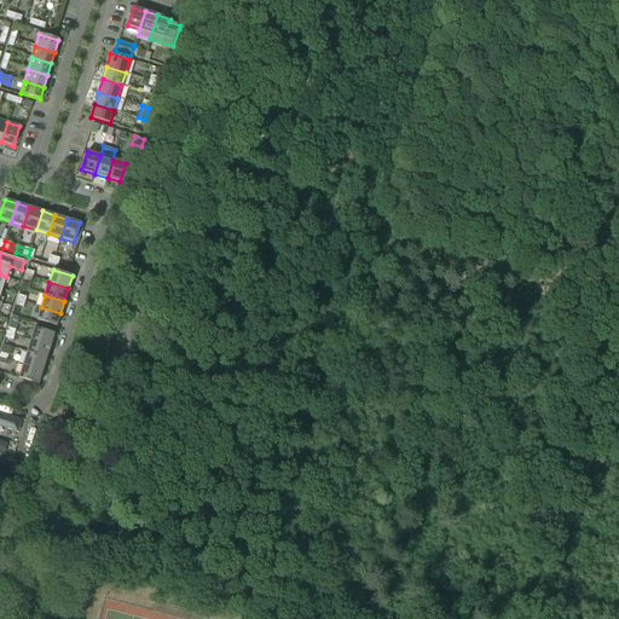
[(57,325),(61,313),(41,307),(38,320),(57,325)]
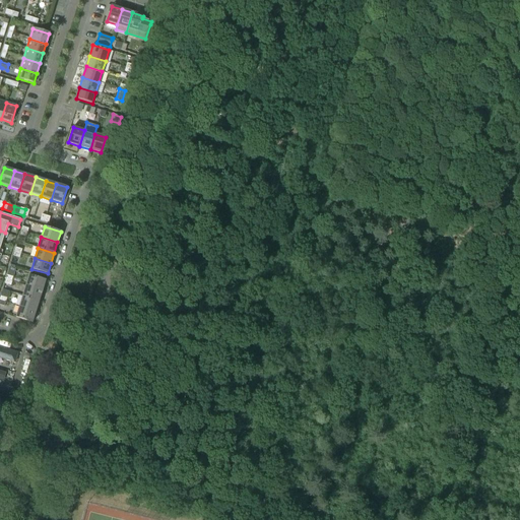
[(42,290),(46,280),(29,275),(26,285),(42,290)]
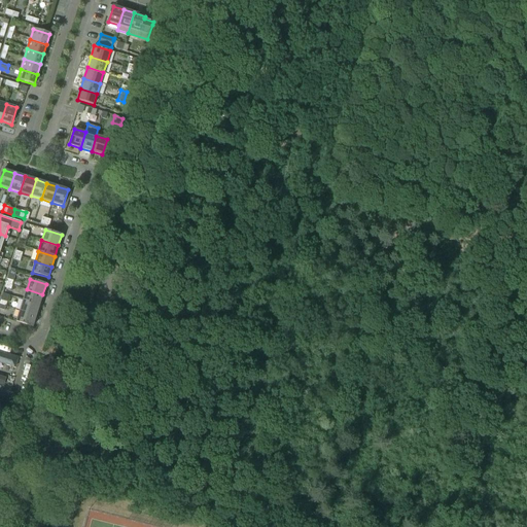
[(39,305),(42,294),(27,289),(23,300),(39,305)]
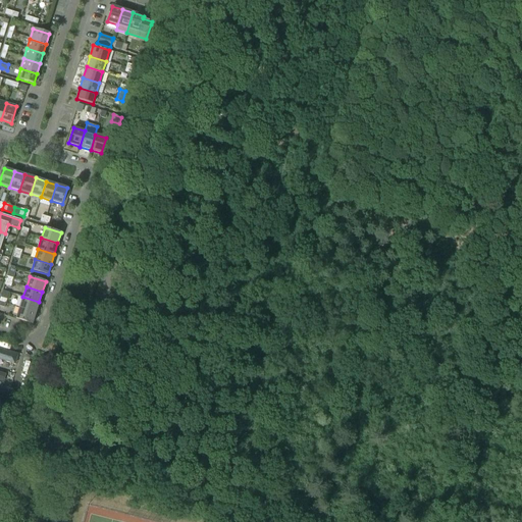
[(36,313),(39,302),(22,297),(19,308),(36,313)]
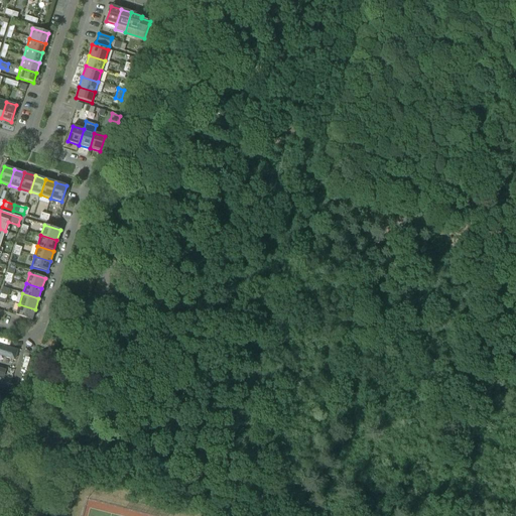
[(32,319),(35,309),(19,304),(16,314),(32,319)]
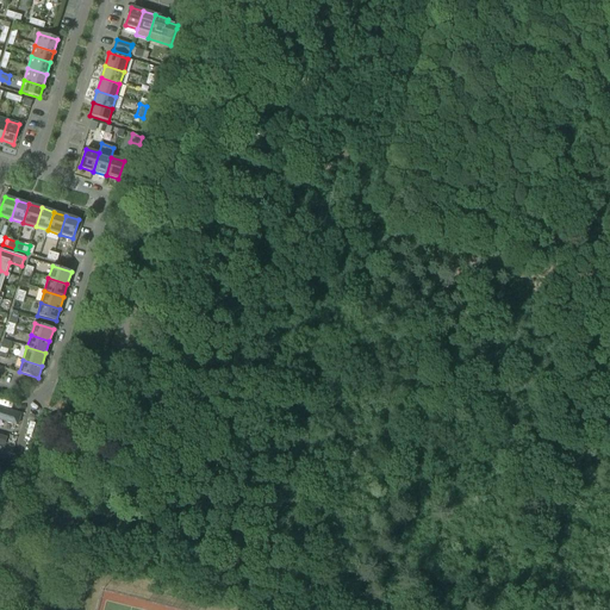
[(0,405),(0,419),(17,425),(22,412),(0,405)]
